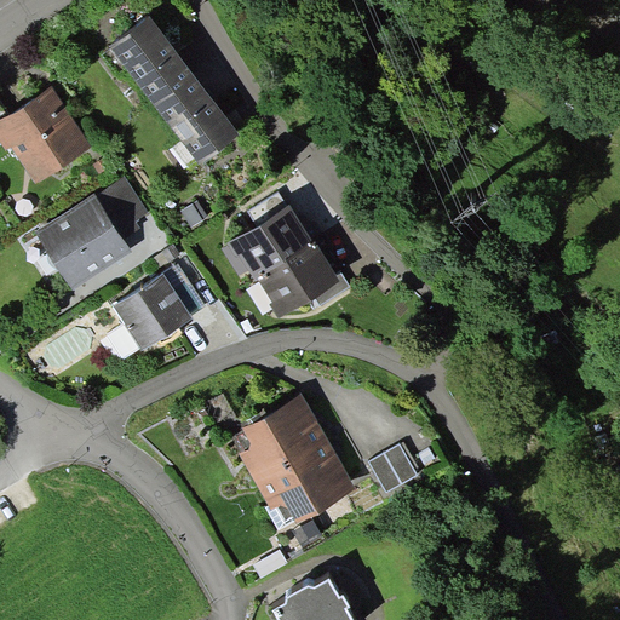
[(239,137),(148,16),(107,47),(197,167),(239,137)]
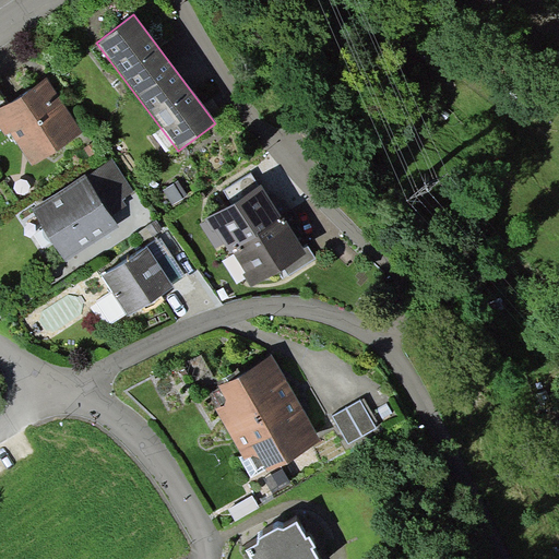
[(82,138),(46,81),(0,109),(0,127),(28,171),(82,138)]
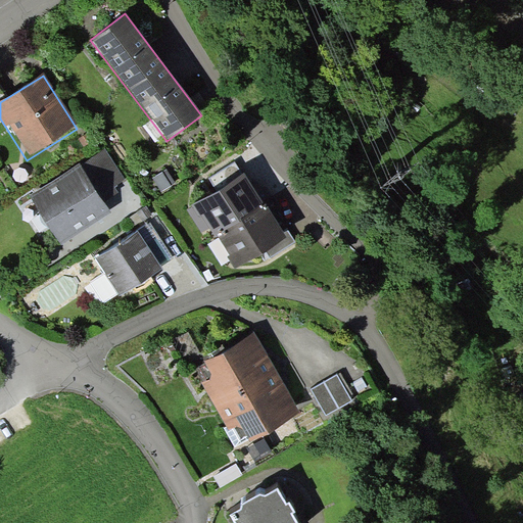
[(168,169),(152,178),(161,192),(177,183),(168,169)]
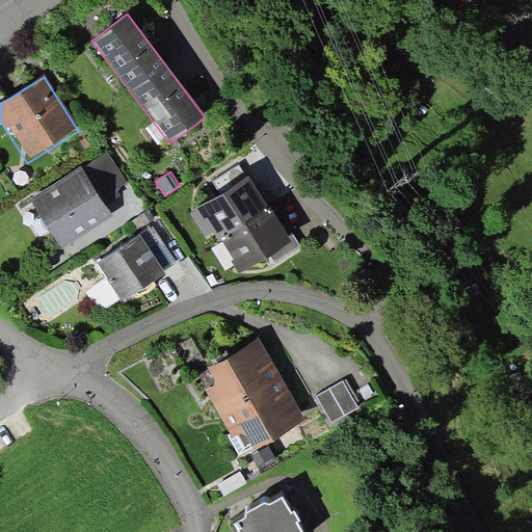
[(111,219),(81,174),(31,205),(61,251),(111,219)]
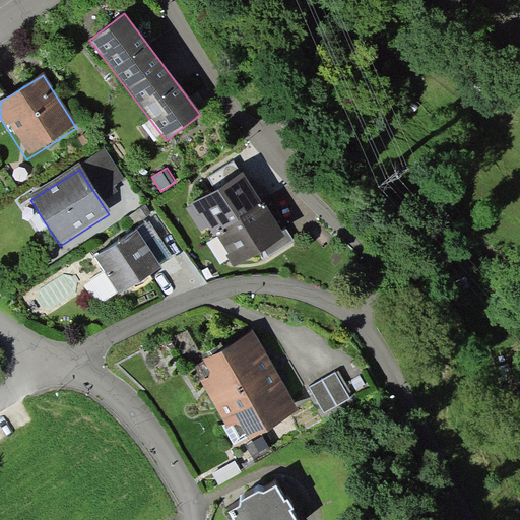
[(279,234),(240,174),(194,204),(234,264),(279,234)]
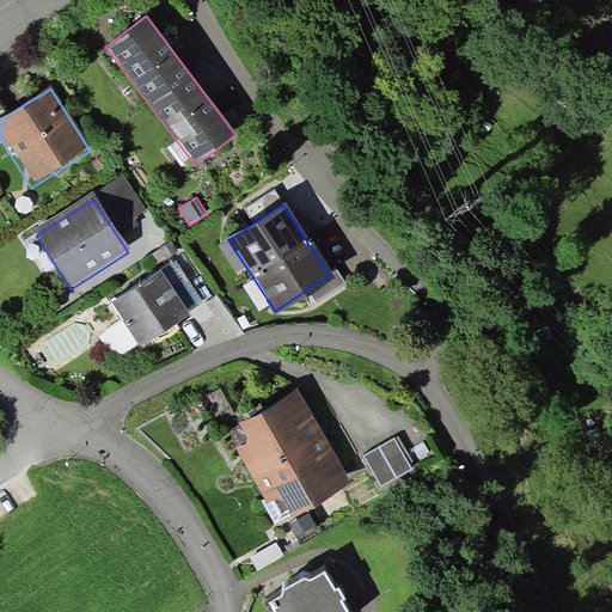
[(187,313),(161,273),(111,303),(136,344),(187,313)]
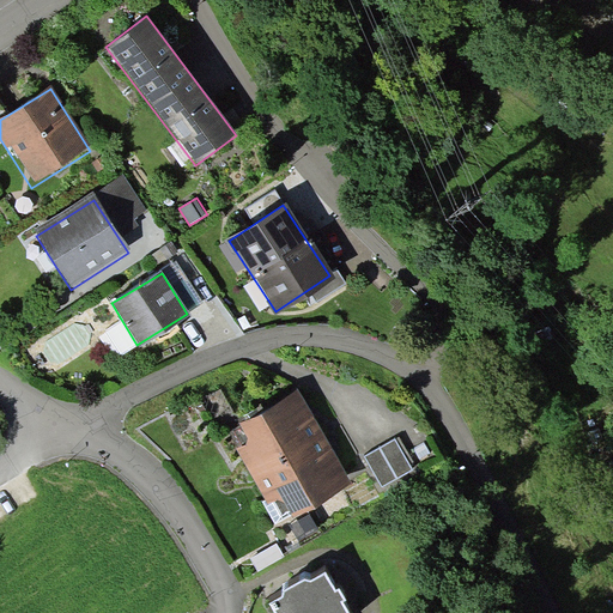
[(353,483),(298,389),(240,424),(250,442),(237,449),(269,504),(283,497),(295,517),(353,483)]
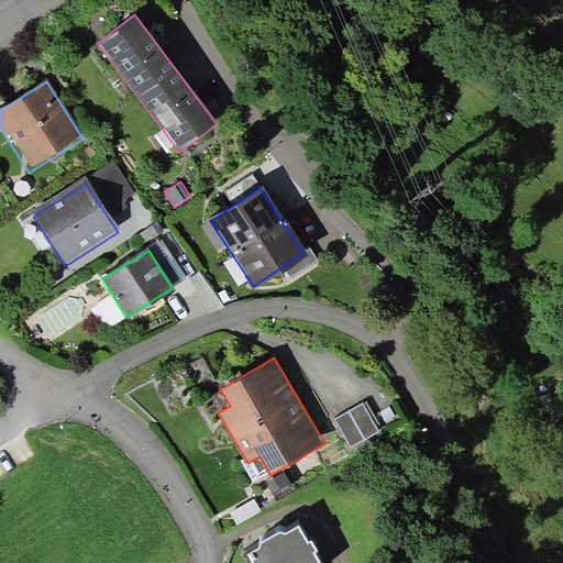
[(365,401),(334,418),(350,445),(379,430),(365,401)]
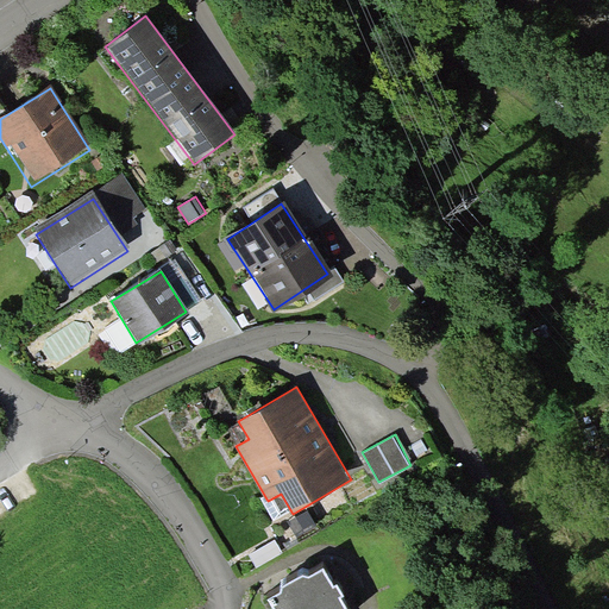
[(350,608),(327,562),(267,591),(275,608),(350,608)]
